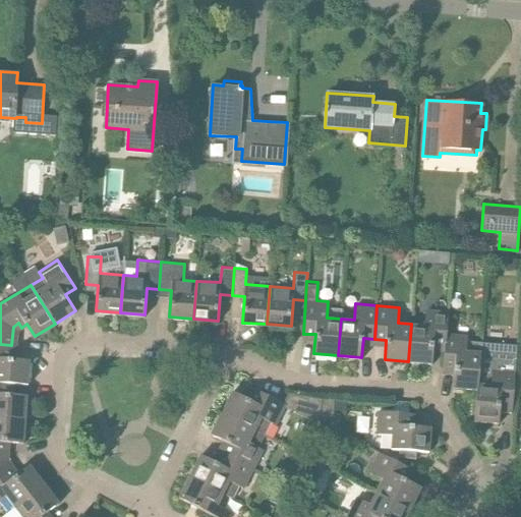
[(433,343),(445,344),(447,333),(449,310),(426,309),(425,325),(411,324),(408,361),(432,362),(433,343)]
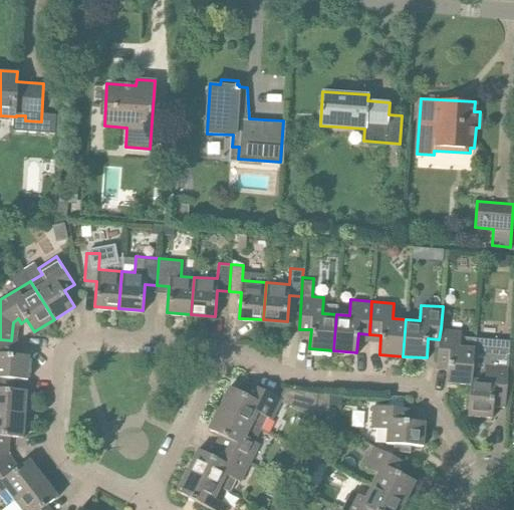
[(470,384),(474,357),(476,336),(461,335),(462,330),(441,328),(439,339),(437,361),(449,362),(447,381),(470,384)]
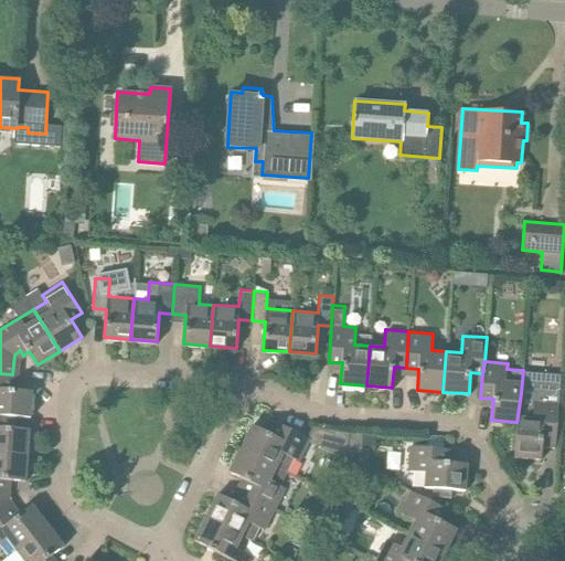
[(0,412),(10,414),(31,415),(32,389),(12,388),(12,374),(0,373),(0,412)]
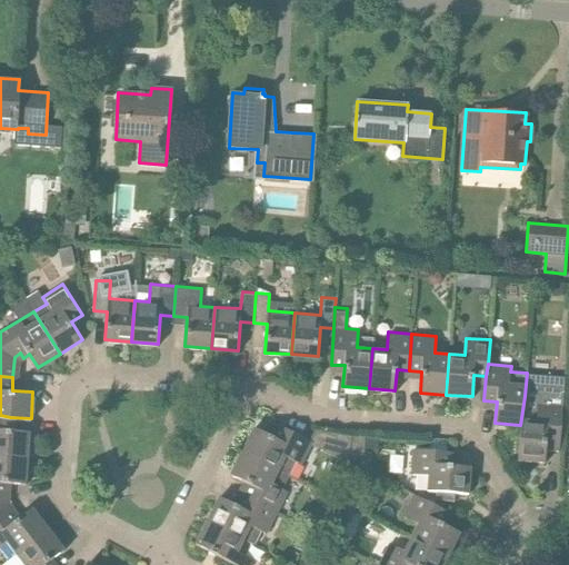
[(525,396),(520,425),(518,459),(545,462),(547,440),(559,442),(562,405),(539,403),(539,397),(525,396)]
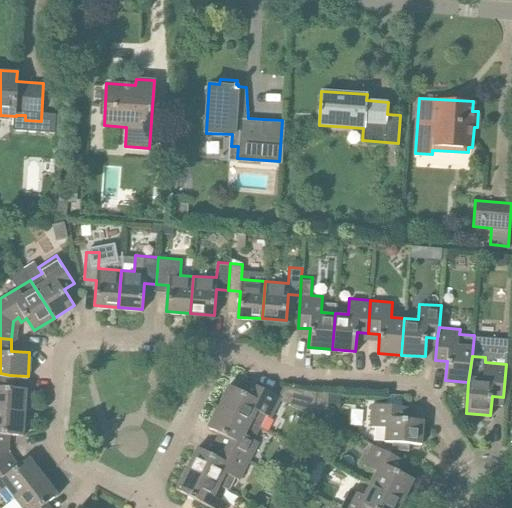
[(0,408),(25,410),(27,387),(8,385),(9,375),(0,373),(0,408)]
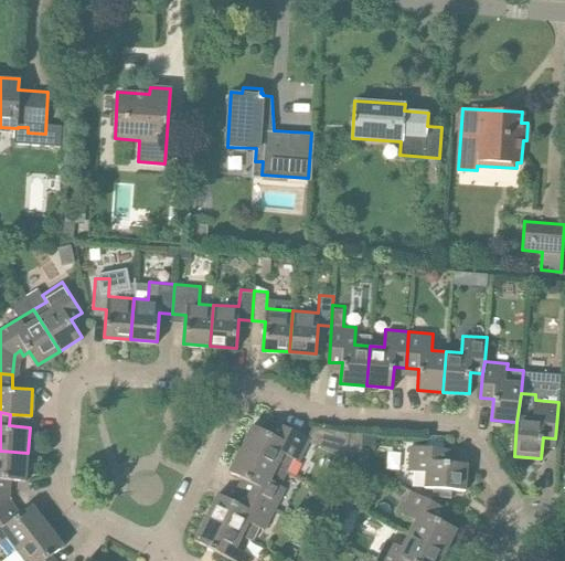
[(241,446),(277,464),(284,451),(299,458),(309,440),(330,451),(347,453),(349,431),(341,430),(310,423),(305,434),(272,417),(266,430),(252,423),(241,446)]
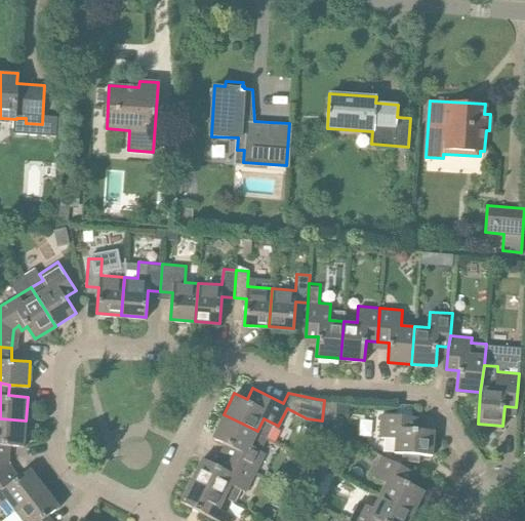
[(381,412),(379,436),(396,437),(395,451),(433,454),(435,429),(415,427),(415,414),(381,412)]
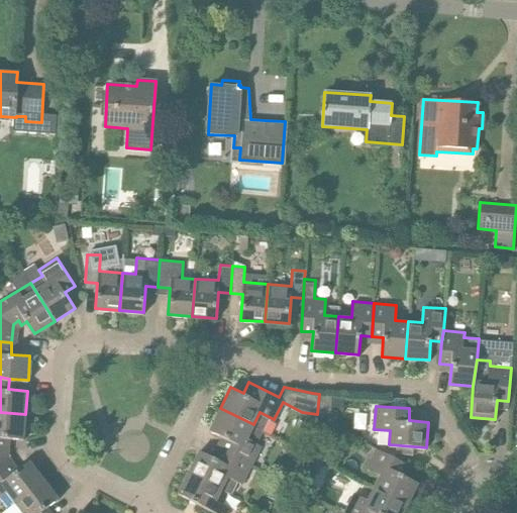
[(221,448),(251,464),(262,444),(247,437),(253,424),(220,408),(209,429),(226,438),(221,448)]
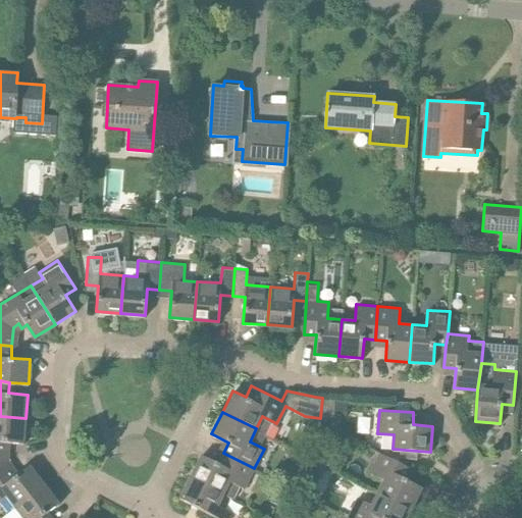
[(0,461),(5,460),(2,449),(9,448),(9,442),(23,443),(25,418),(0,416),(0,461)]
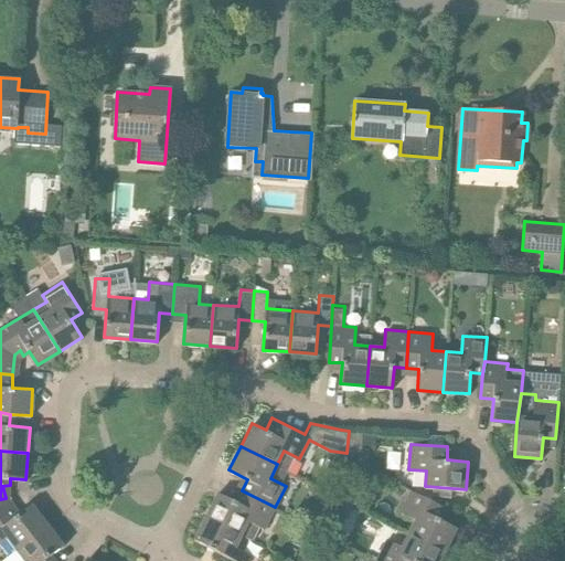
[(408,533),(445,551),(457,527),(438,518),(445,506),(412,489),(401,511),(416,519),(408,533)]
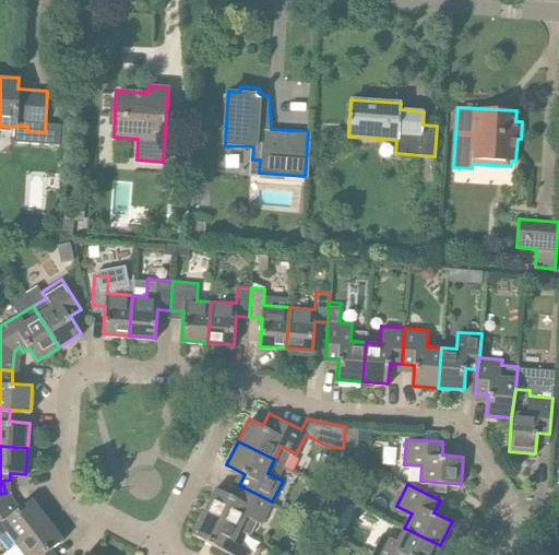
[(203,509),(239,528),(246,515),(261,522),(272,502),(239,485),(234,495),(215,486),(203,509)]
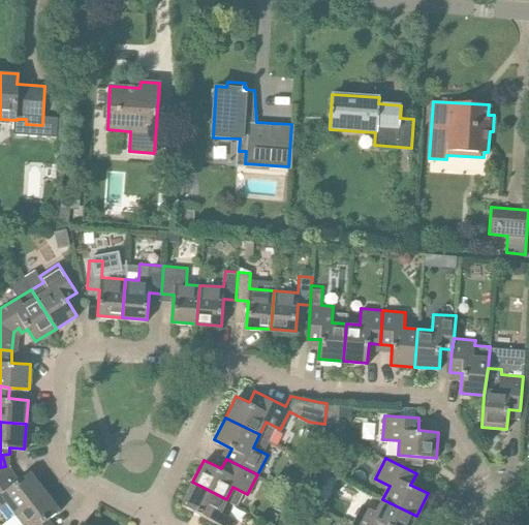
[(16,514),(44,490),(30,470),(19,479),(16,474),(8,476),(5,466),(0,467),(0,506),(0,507),(7,502),(16,514)]
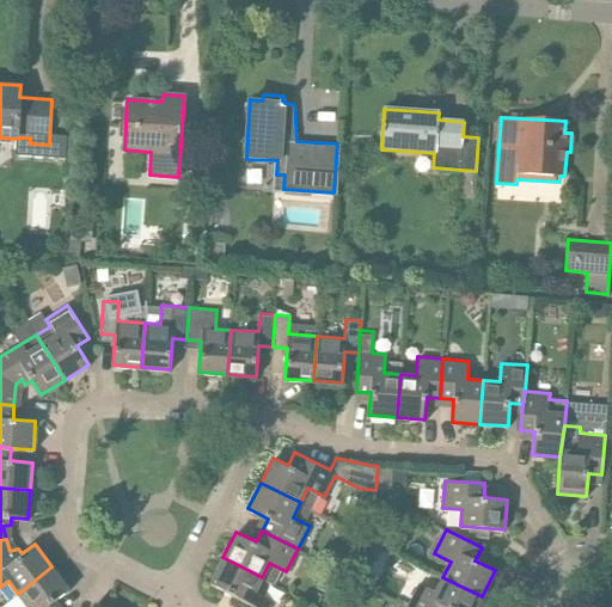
[(262,577),(222,557),(209,582),(257,606),(268,606),(271,600),(255,592),(262,577)]
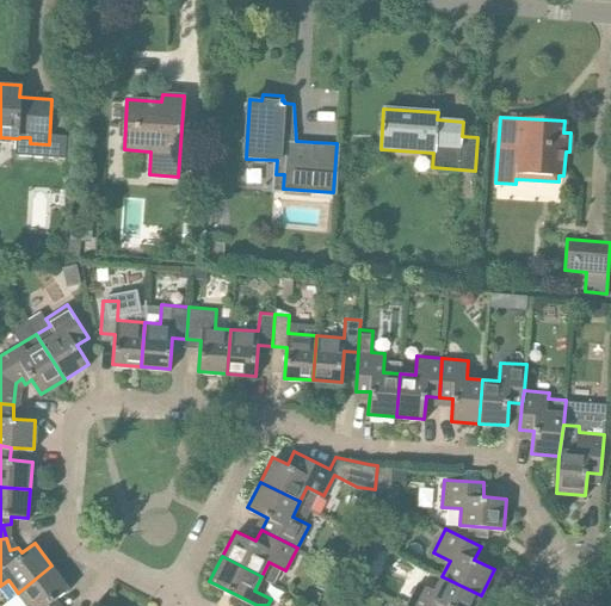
[(51,566),(18,593),(26,605),(25,605),(54,605),(51,601),(69,587),(51,566)]
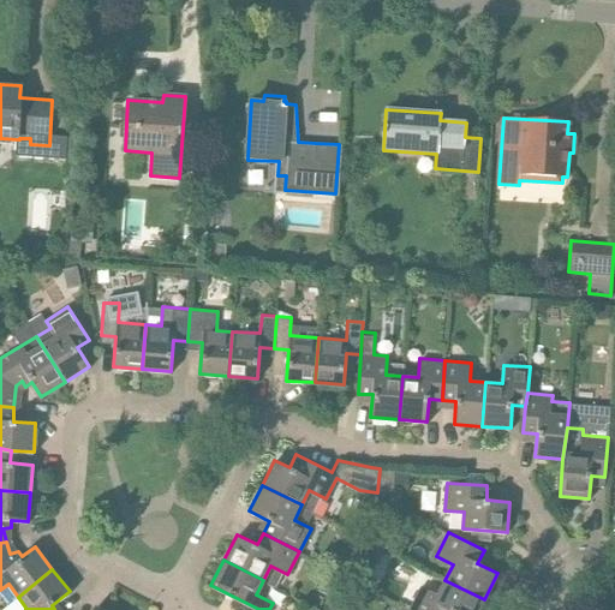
[(410,608),(415,609),(478,609),(484,599),(445,580),(439,593),(422,585),(410,608)]
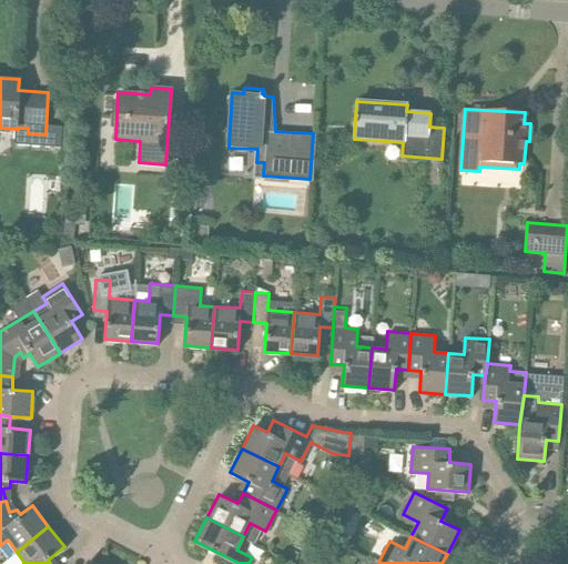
[(296,563),(312,563),(314,561),(302,554),(296,563)]
